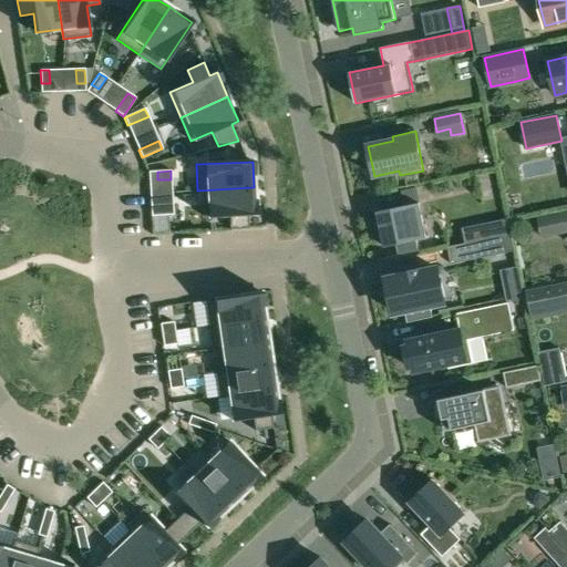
[(254,187),(197,191),(197,192),(203,192),(204,217),(228,216),(229,229),(248,228),(247,215),(255,214),(254,187)]
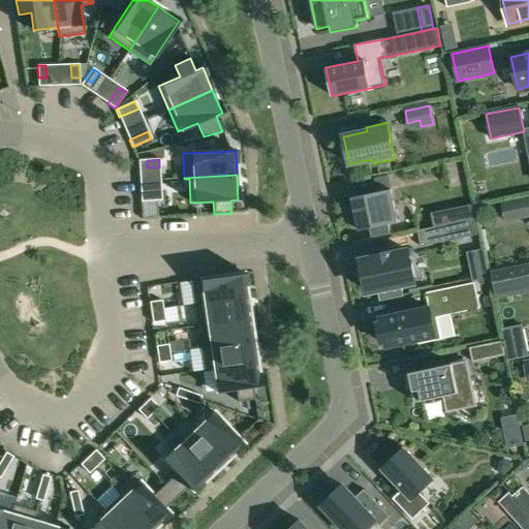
[(391,189),(351,197),(355,215),(353,215),(355,227),(358,227),(359,230),(369,228),(372,240),(391,236),(389,224),(398,222),(391,189)]
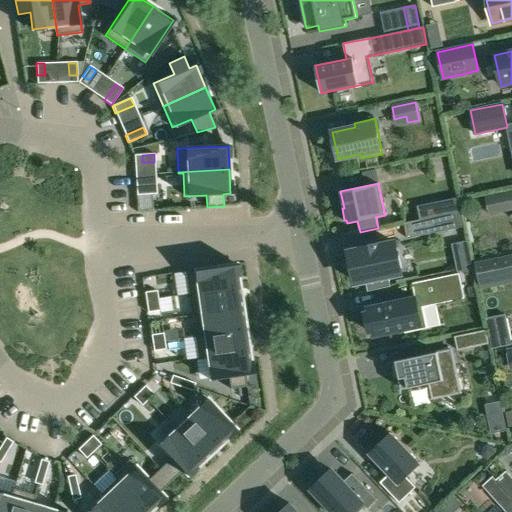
[(156,186),(136,187),(136,195),(156,194),(156,186)]
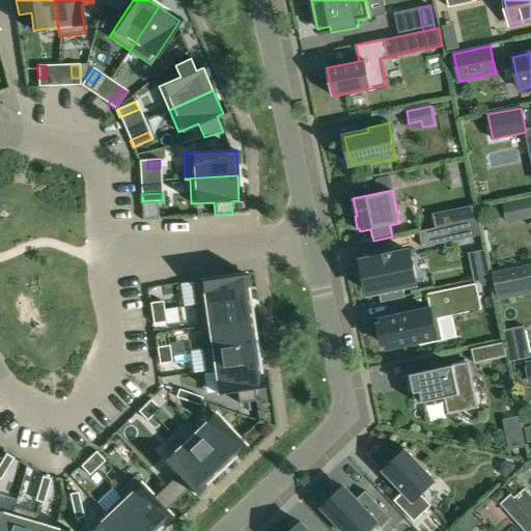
[(507,222),(520,219),(530,216),(530,199),(516,202),(504,205),(507,222)]
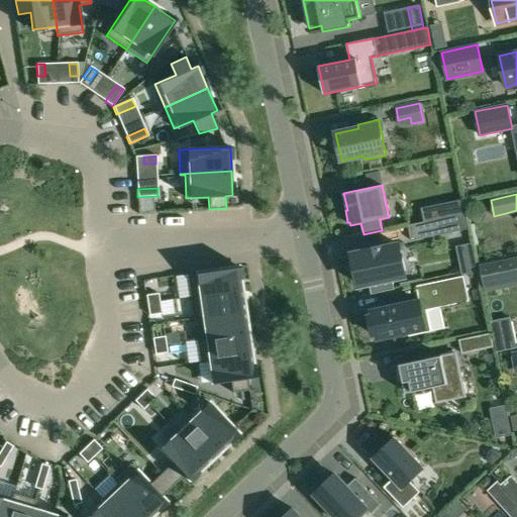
[(421,208),(424,222),(463,213),(460,200),(421,208)]
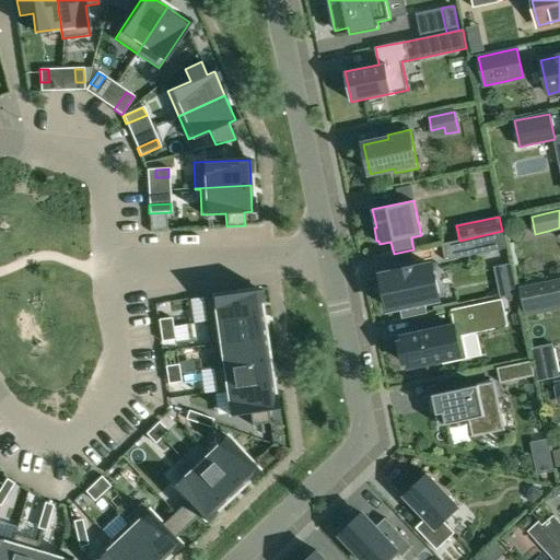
[(445,261),(480,254),(509,247),(505,231),(502,231),(459,241),(442,244),(445,261)]
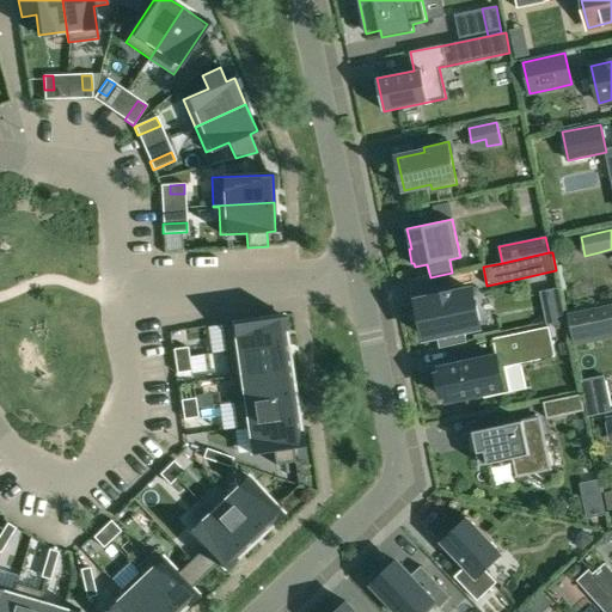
[(434,299),(417,303),(424,337),(436,335),(439,348),(466,342),(464,329),(481,325),(473,291),(452,294),(452,292),(433,297),(434,299)]
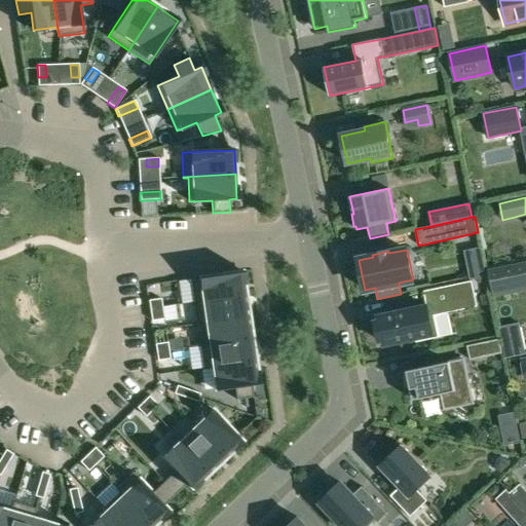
[(525,263),(489,271),(494,296),(516,291),(515,285),(525,283),(525,263)]
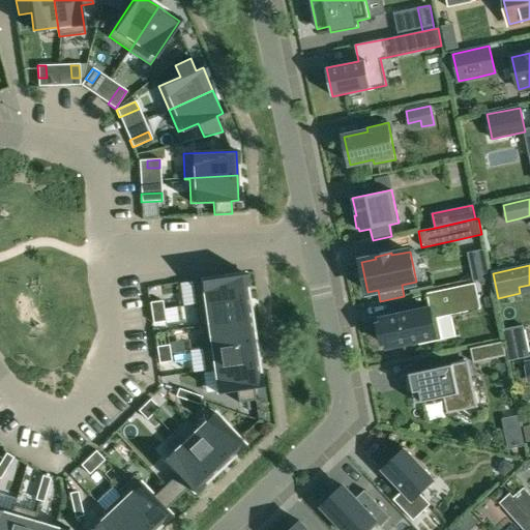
[(243,273),(192,282),(195,304),(247,297),(243,273)]
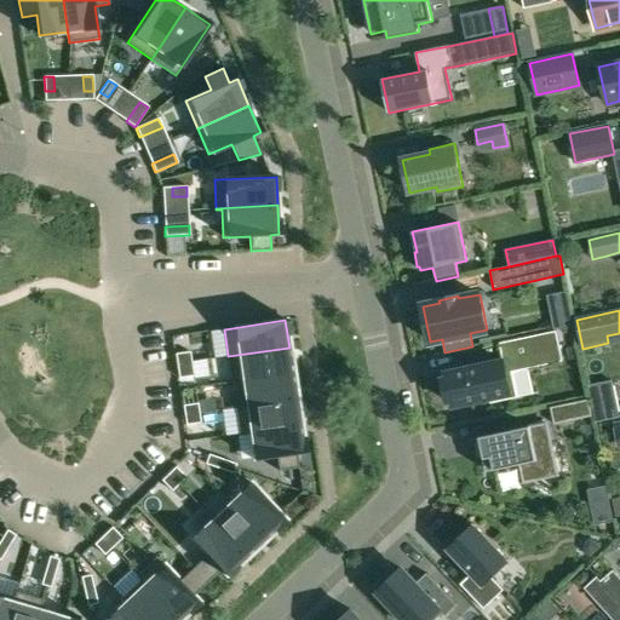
[(562,361),(556,332),(512,342),(516,359),(447,373),(448,379),(443,380),(447,401),(452,400),(453,406),(489,399),(491,403),(517,397),(511,372),(562,361)]
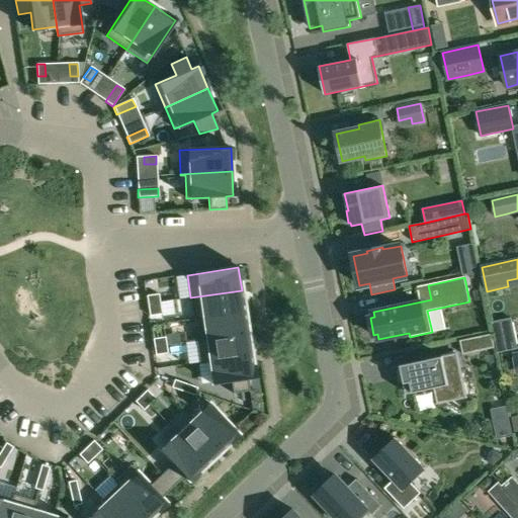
[(242,290),(190,297),(193,319),(245,312),(242,290)]
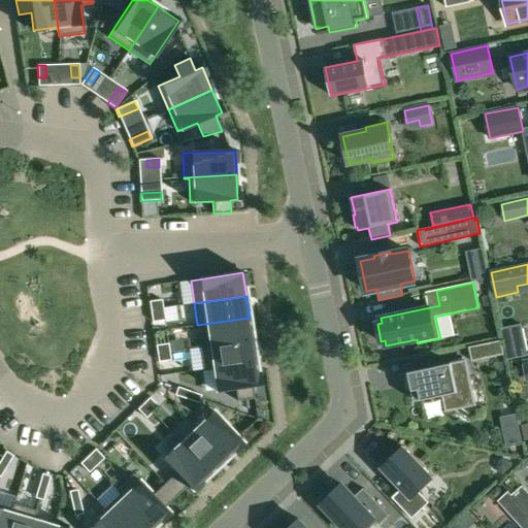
[(161,300),(149,301),(150,309),(162,308),(161,300)]
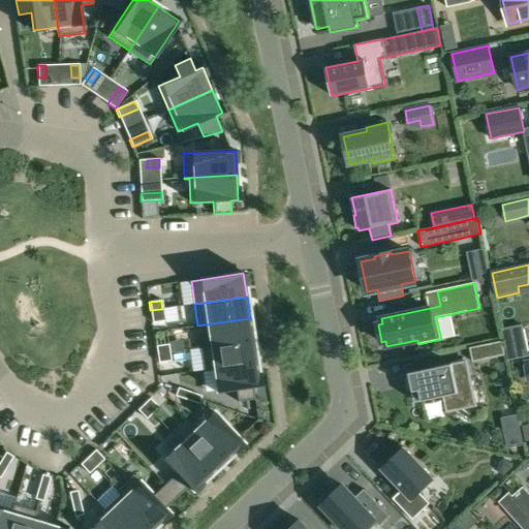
[(162,309),(150,310),(152,322),(164,320),(162,309)]
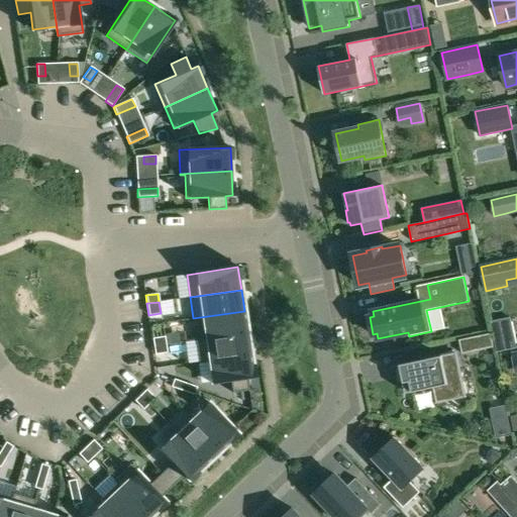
[(244,311),(193,318),(194,319),(198,319),(201,338),(196,339),(197,340),(247,332),(244,311)]
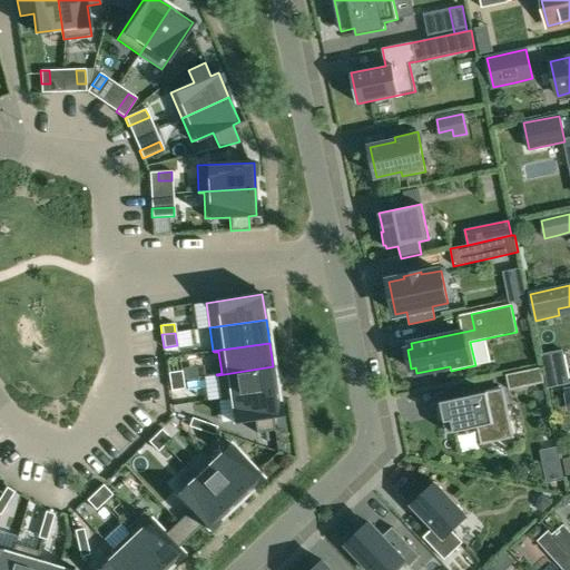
[(548,387),(569,383),(566,364),(562,350),(541,354),(544,369),(548,387)]
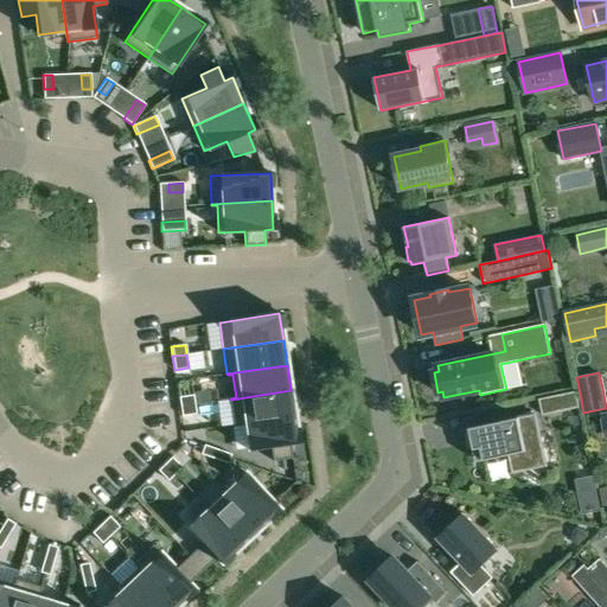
[(291,390),(231,400),(235,425),(294,416),(291,390)]
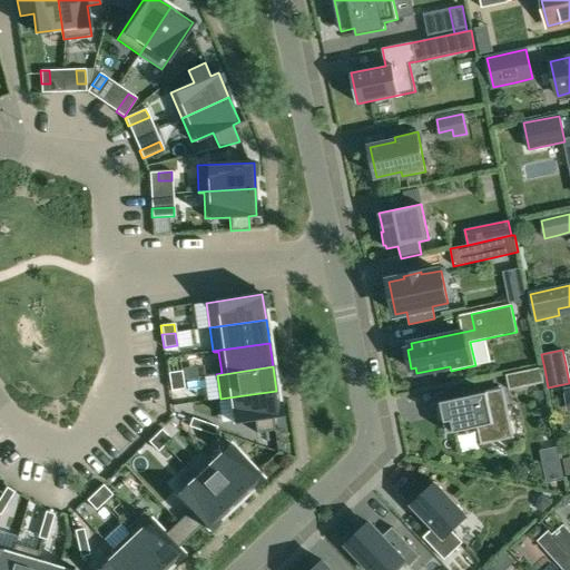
[(541,366),(507,374),(509,390),(544,382),(541,366)]
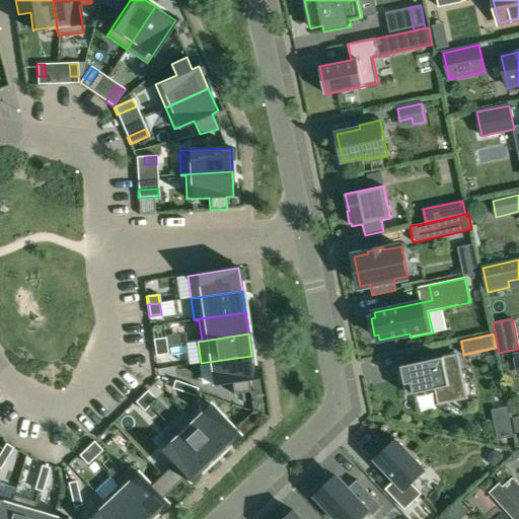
[(165,338),(153,340),(154,348),(166,346),(165,338)]
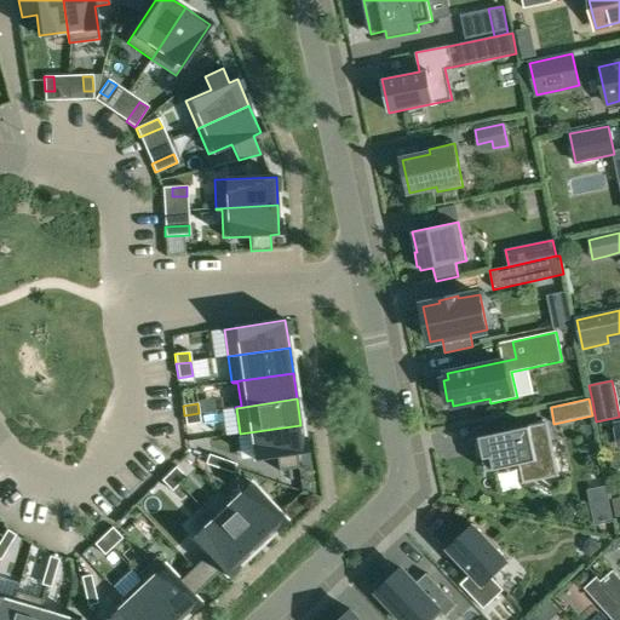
[(199,413),(184,415),(185,425),(200,423),(199,413)]
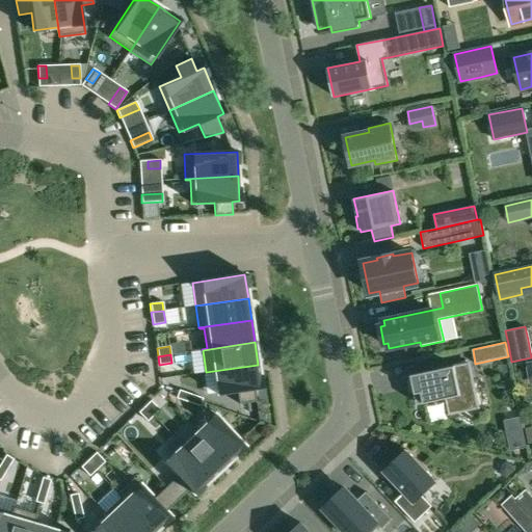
[(411,375),(413,380),(414,380),(414,384),(418,404),(449,398),(453,414),(448,415),(448,416),(480,408),(479,407),(477,408),(470,371),(468,363),(411,375)]
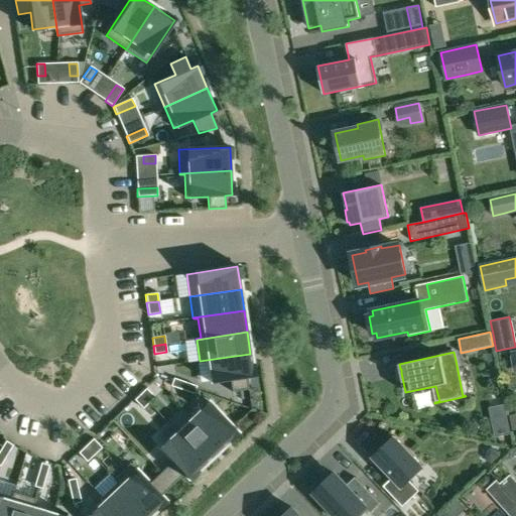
[(250,354),(200,361),(200,362),(209,361),(212,382),(230,380),(232,392),(248,390),(247,377),(254,376),(250,354)]
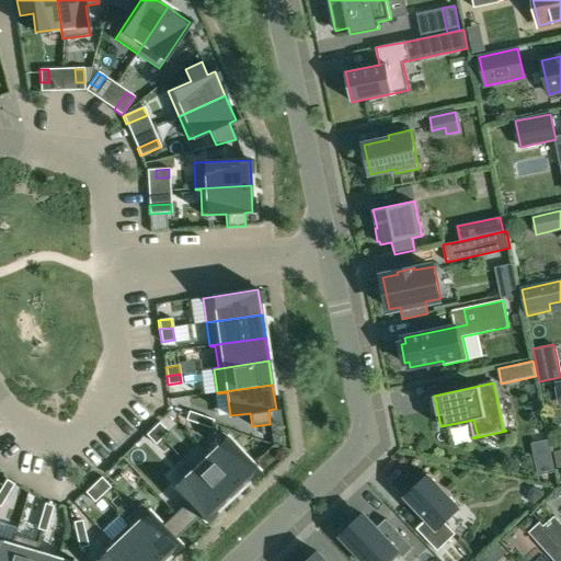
[(185,420),(198,424),(201,415),(189,411),(185,420)]
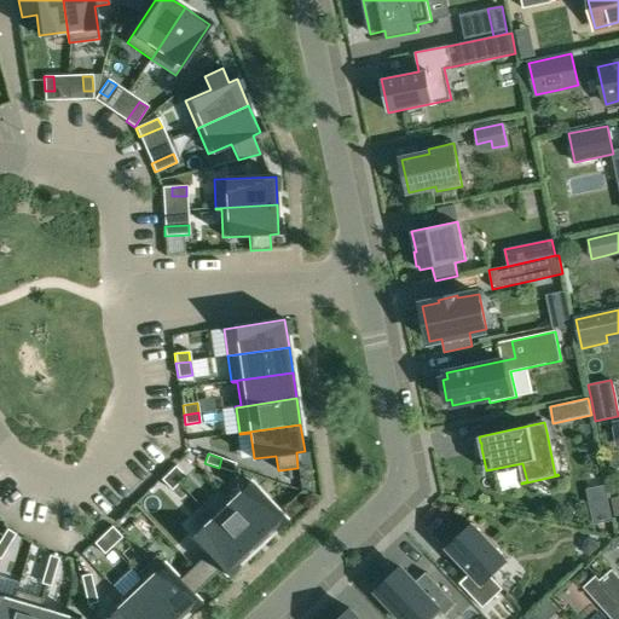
[(221,458),(219,468),(232,473),(236,463),(221,458)]
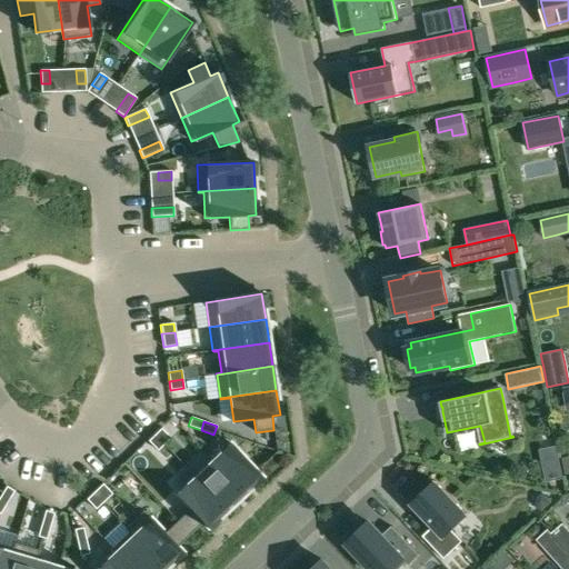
[(161,429),(155,435),(163,445),(170,438),(161,429)]
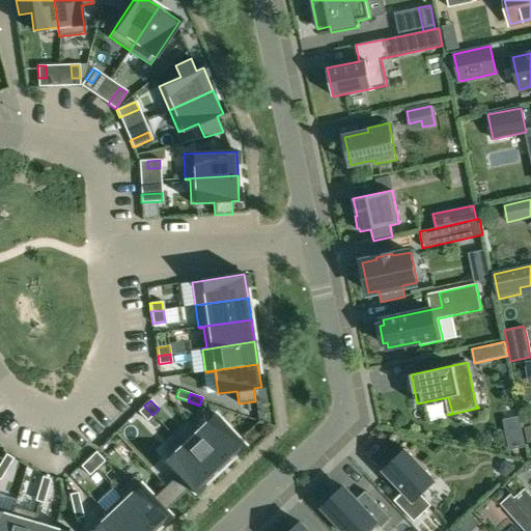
[(144,406),(138,412),(146,421),(152,415),(144,406)]
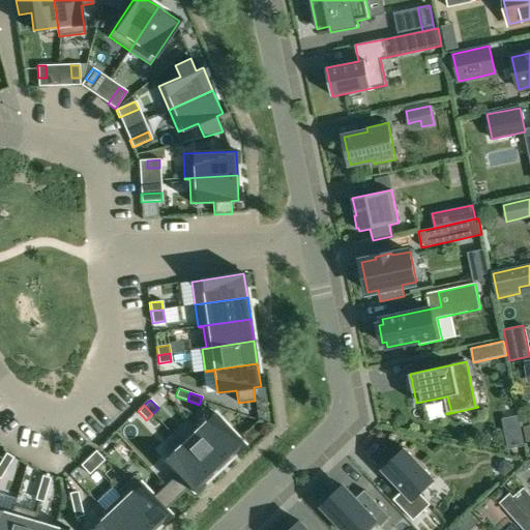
[(214,413),(198,430),(227,461),(244,445),(214,413)]
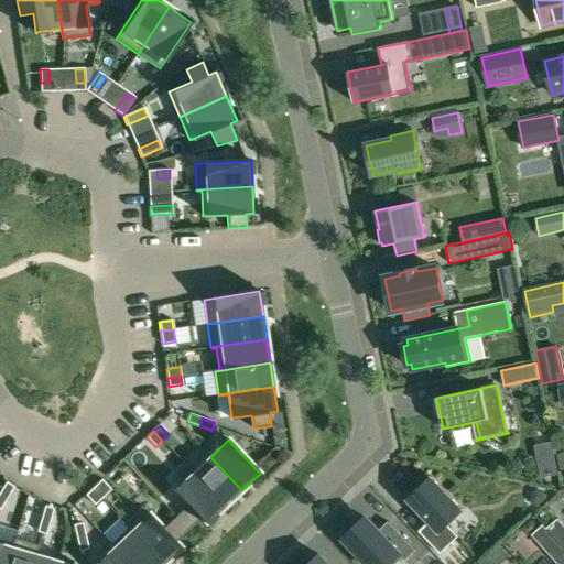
[(551,442),(534,445),(541,477),(557,474),(551,442)]
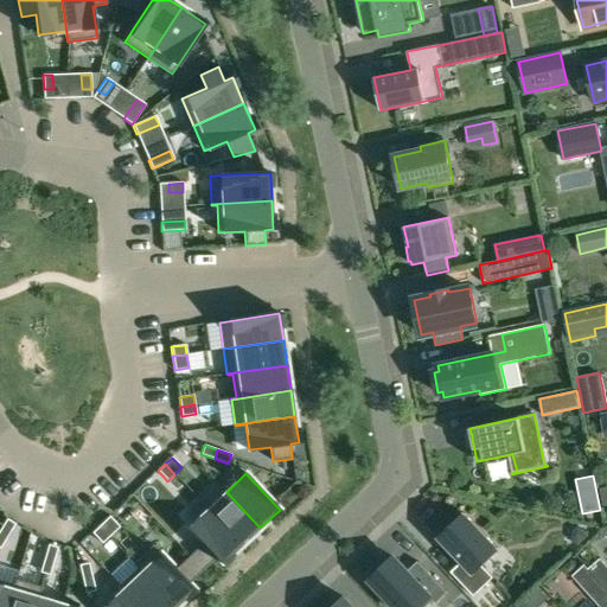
[(227,492),(208,510),(242,545),(260,528),(227,492)]
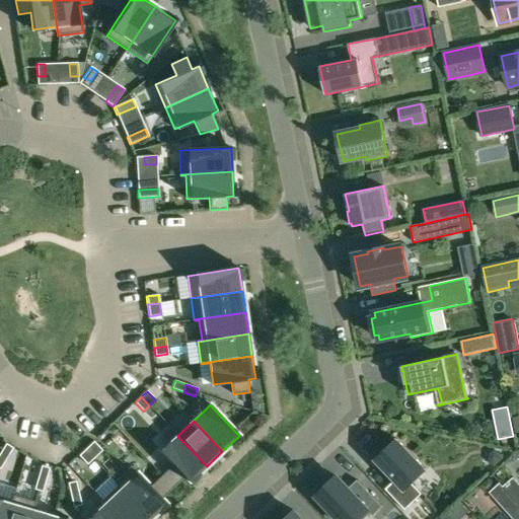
[(177,436),(161,451),(173,464),(161,475),(173,488),(184,476),(190,483),(207,466),(177,436)]
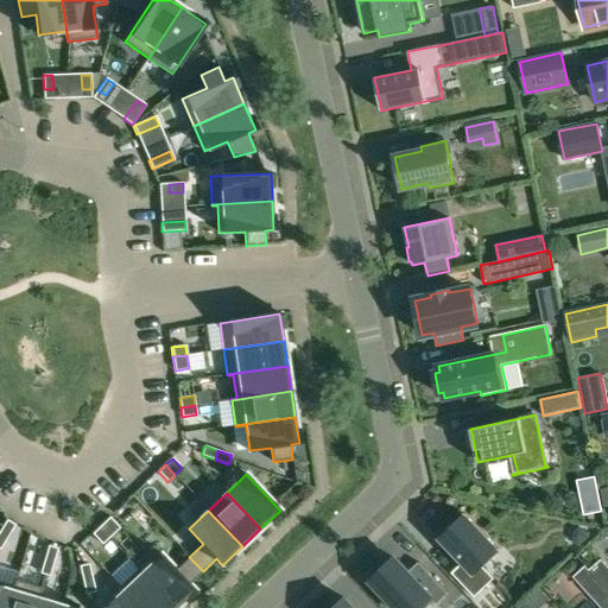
[(493,578),(482,567),(500,551),(466,514),(439,539),(462,563),(451,574),(474,597),(493,578)]
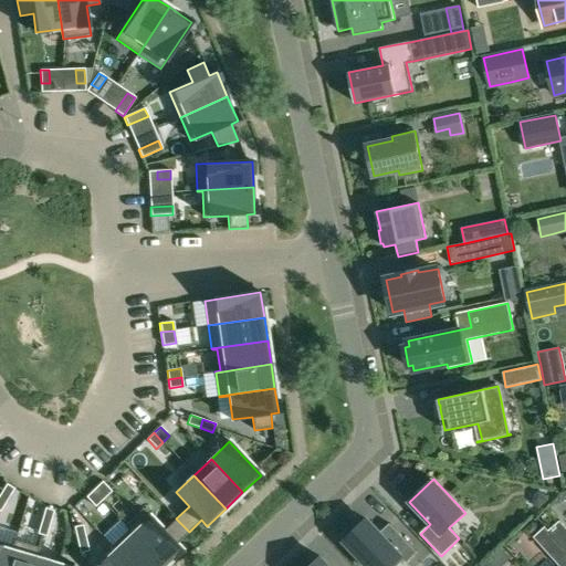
[(102,482),(92,491),(101,501),(111,491),(102,482)]
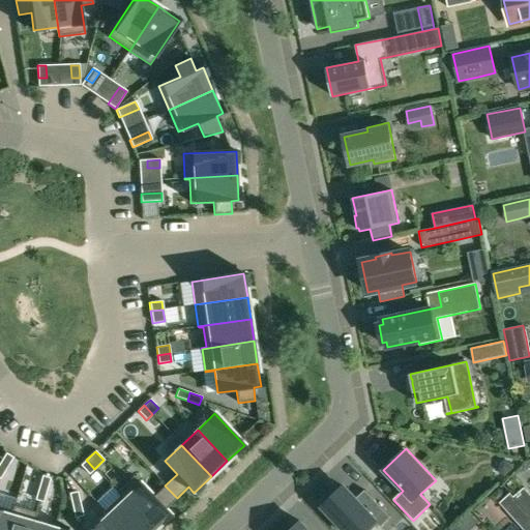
[(5,453),(0,462),(0,464),(6,468),(12,458),(5,453)]
